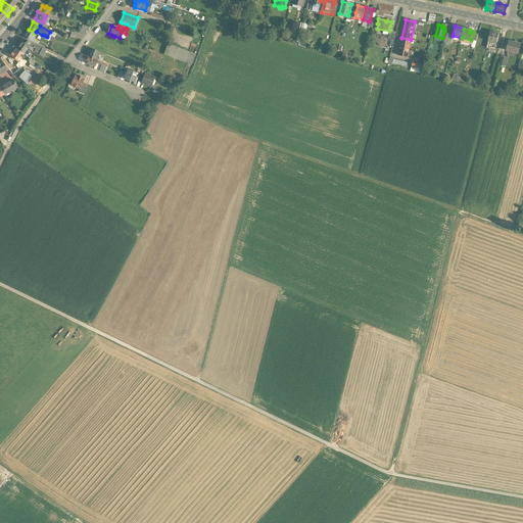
[(29,30),(24,38),(33,42),(36,36),(33,34),(34,33),(29,30)]
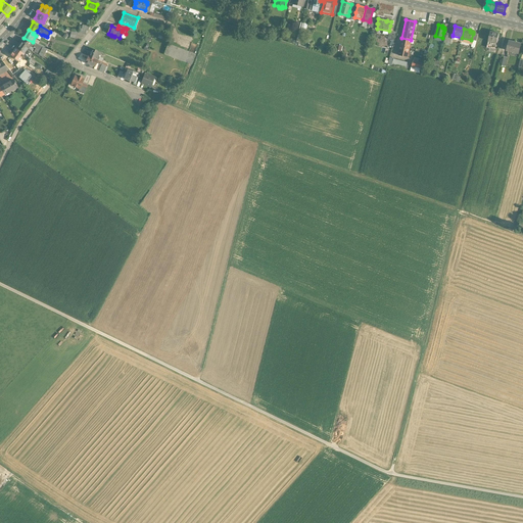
[(498,34),(490,32),(488,41),(490,42),(496,43),(498,34)]
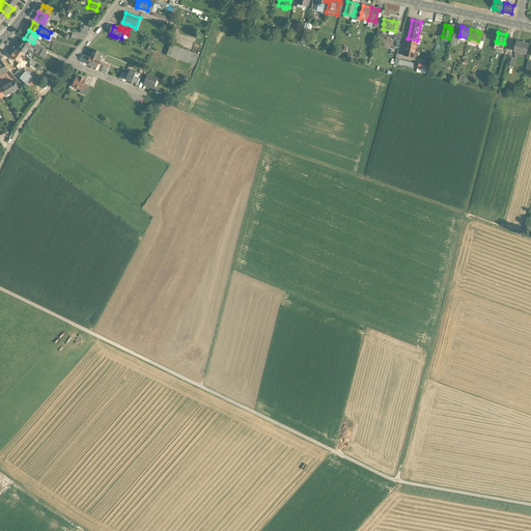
[(459,35),(453,34),(451,44),(457,45),(458,40),(459,36),(459,35)]
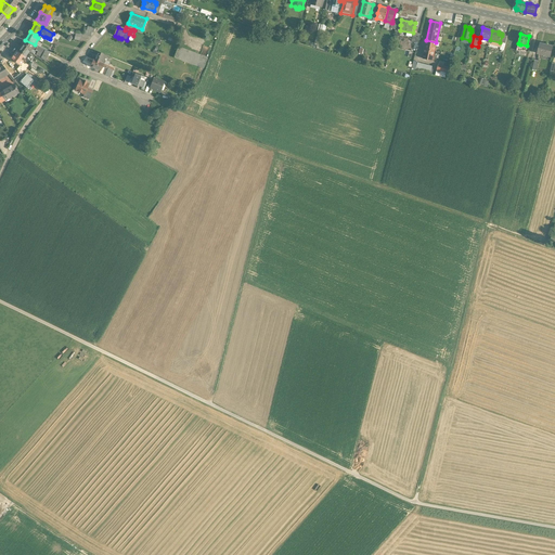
[(436,42),(426,40),(423,59),(433,61),(436,42)]
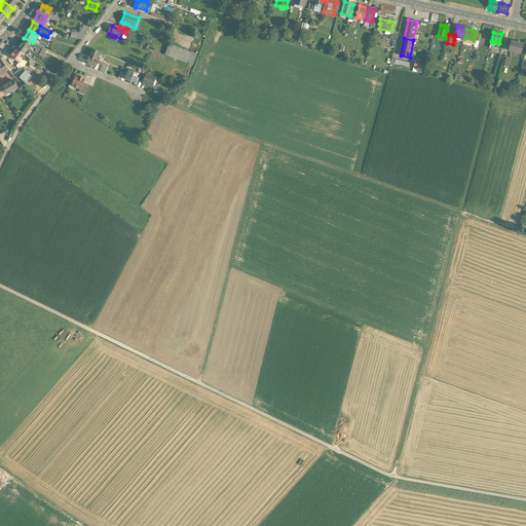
[(32,43),(24,39),(21,43),(28,48),(30,46),(32,43)]
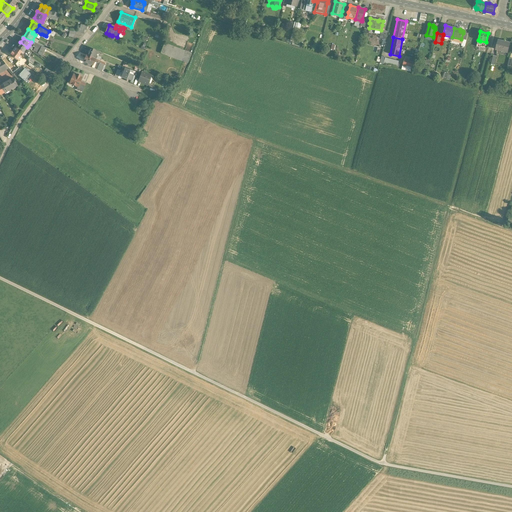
[(509,43),(500,40),(498,46),(497,46),(496,50),(507,53),(509,43)]
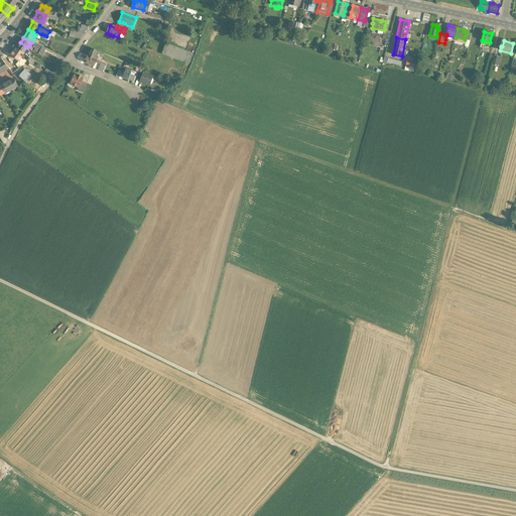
[(27,47),(20,42),(16,47),(16,48),(23,53),(26,49),(27,47)]
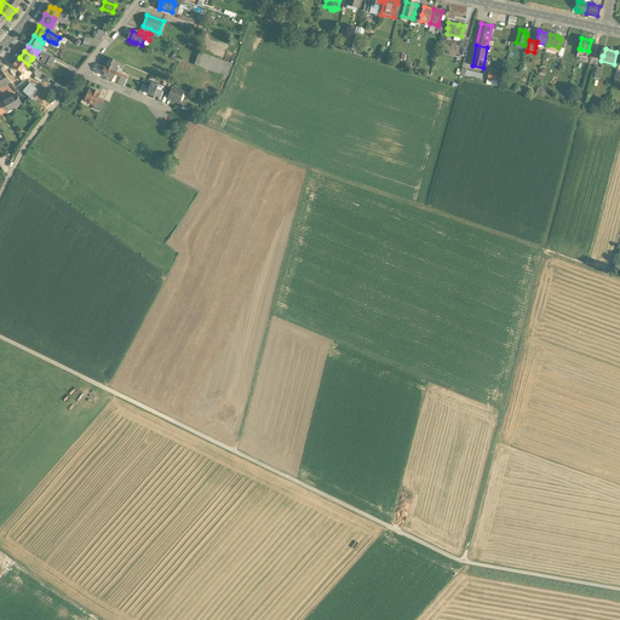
[(223,64),(219,74),(229,76),(234,64),(200,51),(199,55),(223,64)]
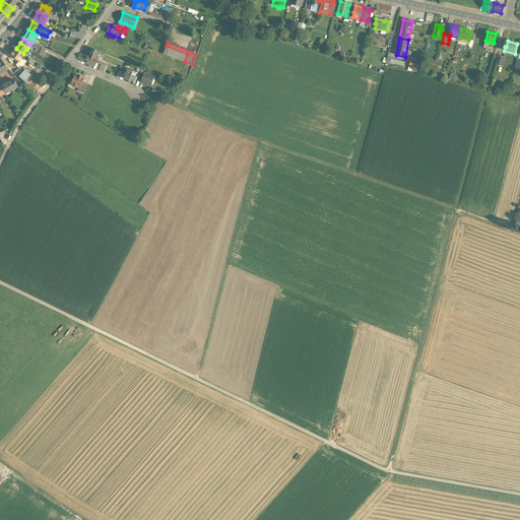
[(47,50),(36,44),(34,48),(36,49),(34,52),(43,57),(47,50)]
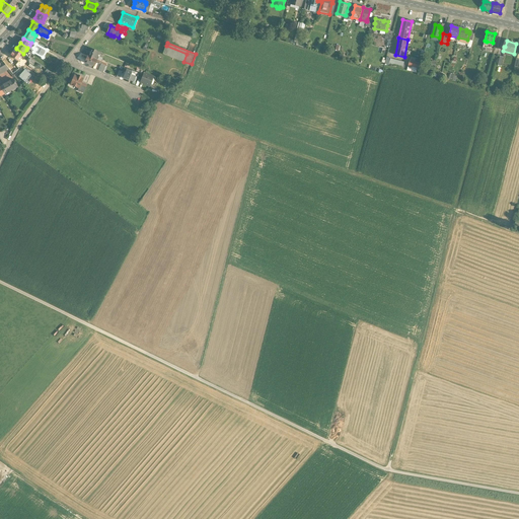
[(187,54),(166,46),(163,54),(183,62),(187,54)]
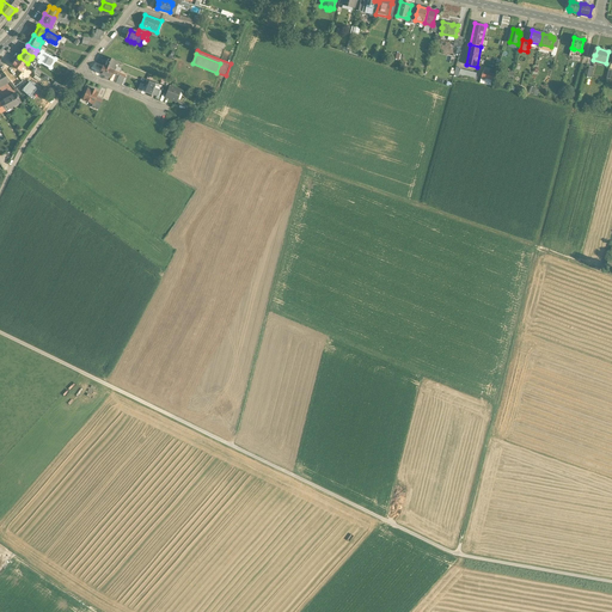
[(28,63),(19,57),(12,65),(23,72),(26,66),(28,63)]
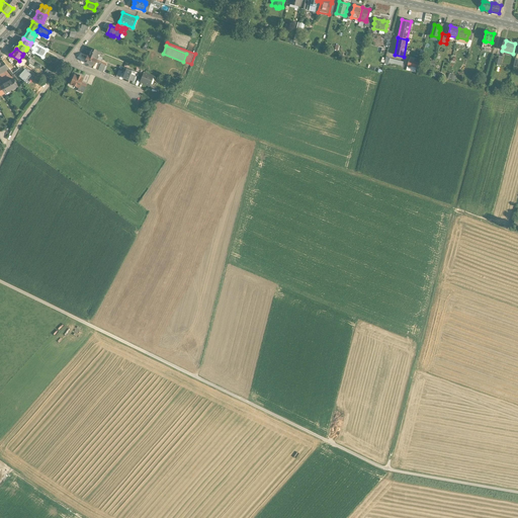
[(99,52),(92,49),(91,52),(90,52),(89,54),(90,54),(89,57),(96,60),(99,52)]
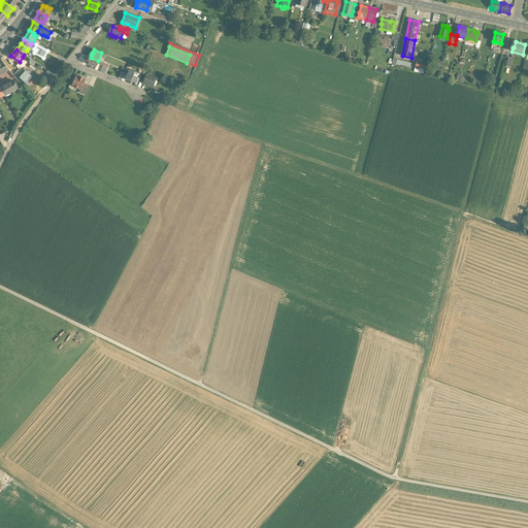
[(10,57),(2,62),(9,70),(13,75),(20,70),(17,66),(19,64),(20,62),(10,56),(10,57)]
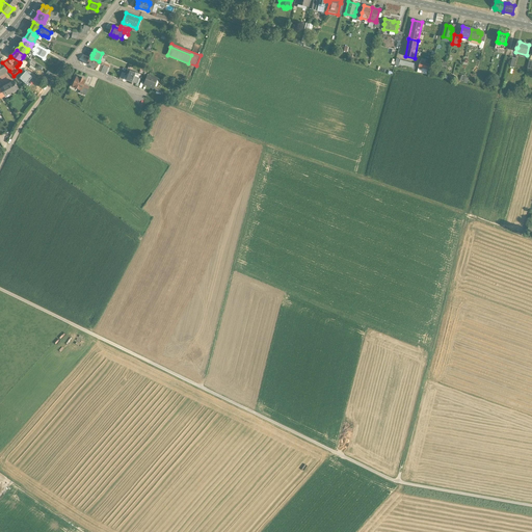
[(91,58),(90,57),(87,64),(96,68),(97,65),(98,63),(99,61),(91,58)]
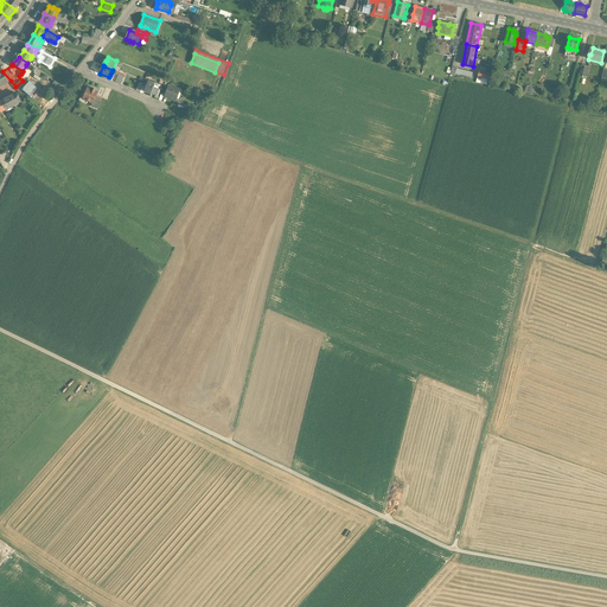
[(2,71),(0,71),(0,85),(11,81),(2,71)]
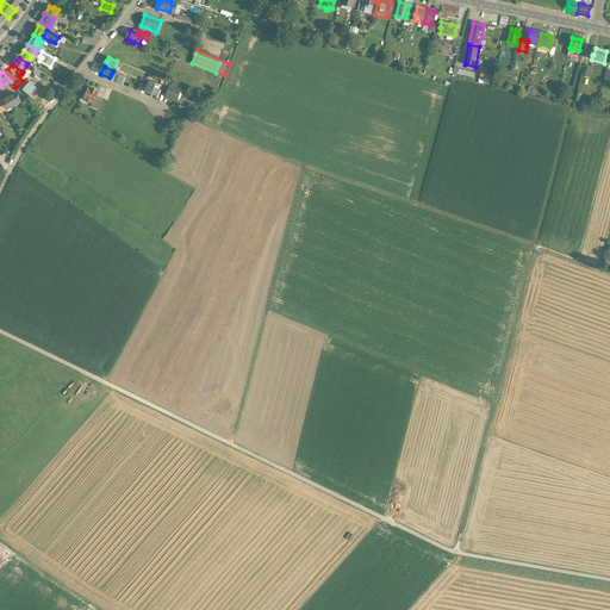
[(30,98),(37,88),(29,82),(22,91),(30,98)]
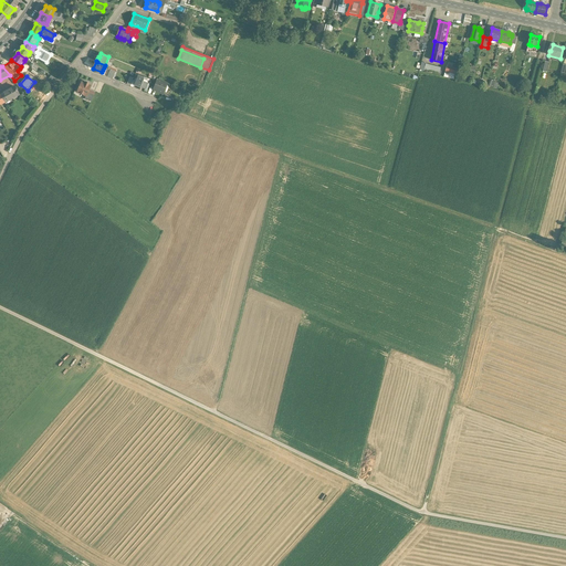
[(143,77),(137,76),(136,79),(135,82),(134,85),(139,87),(142,82),(143,77)]
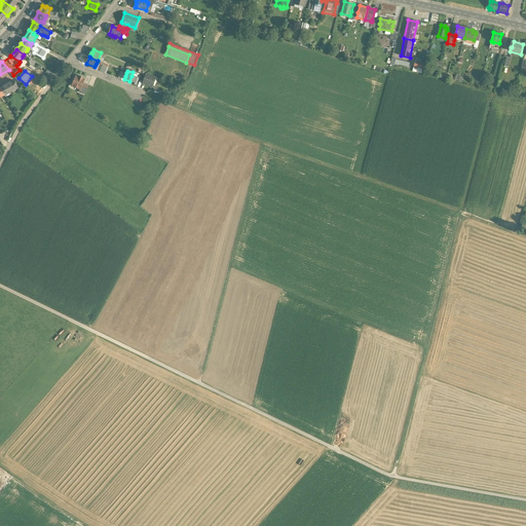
[(155,78),(146,74),(143,83),(151,87),(155,78)]
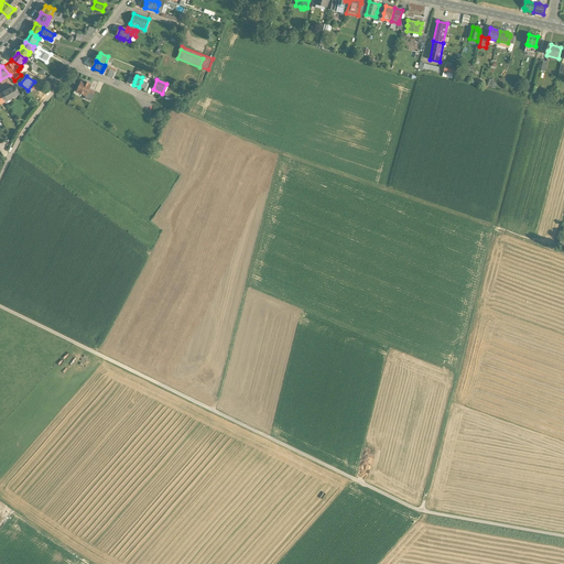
[(85,82),(85,84),(82,82),(77,91),(86,96),(88,90),(90,86),(88,85),(88,84),(85,82)]
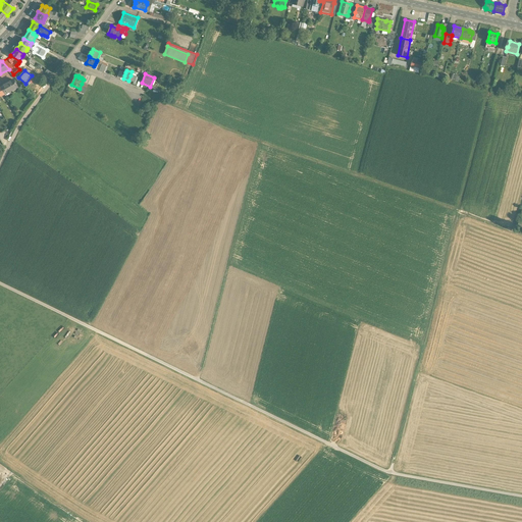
[(13,80),(0,87),(4,95),(11,91),(12,92),(15,90),(15,89),(17,88),(13,80)]
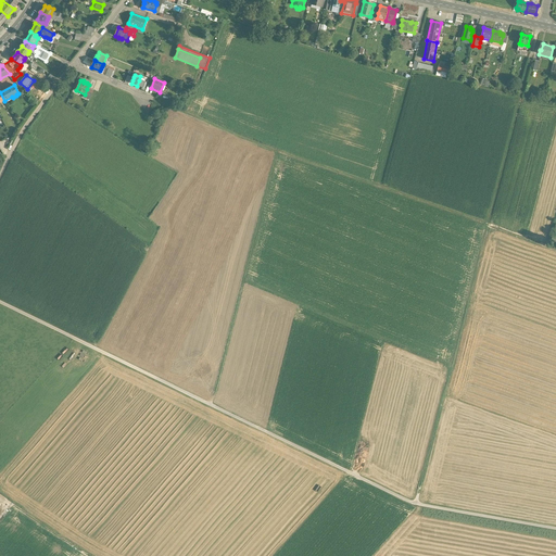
[(93,91),(87,89),(85,95),(84,98),(89,100),(93,91)]
